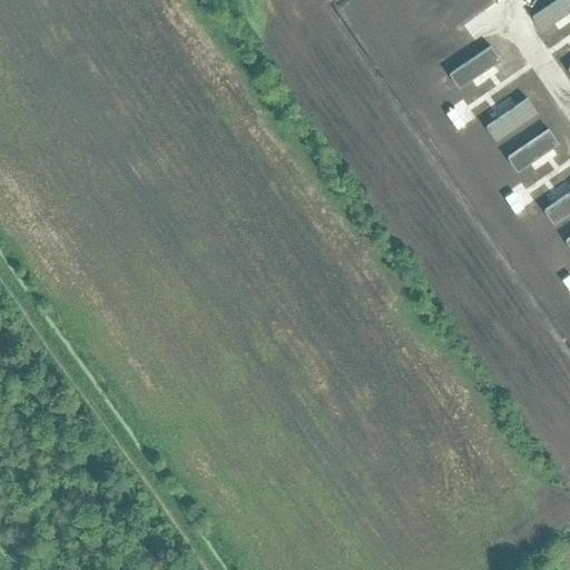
[(569,0),(551,0),(531,15),(540,28),(569,7),(569,0)]
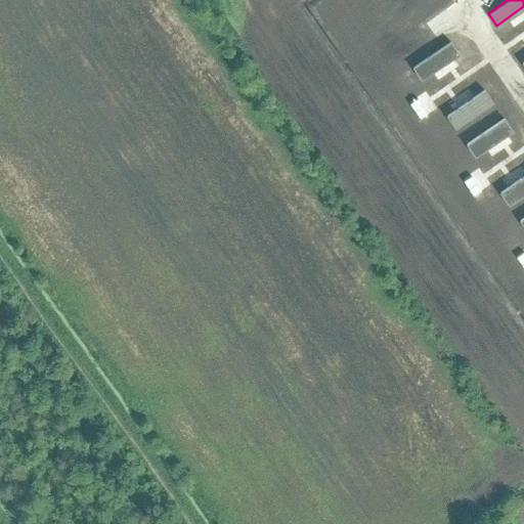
[(449,40),(412,66),(421,78),(457,53),(449,40)]
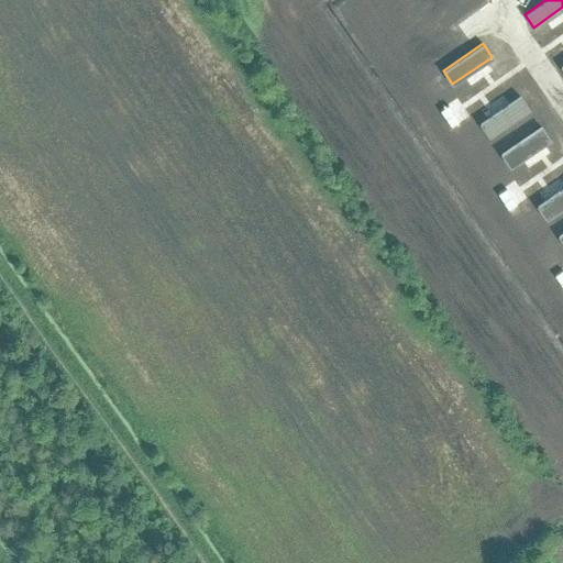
[(519,96),(478,123),(488,136),(528,109),(519,96)]
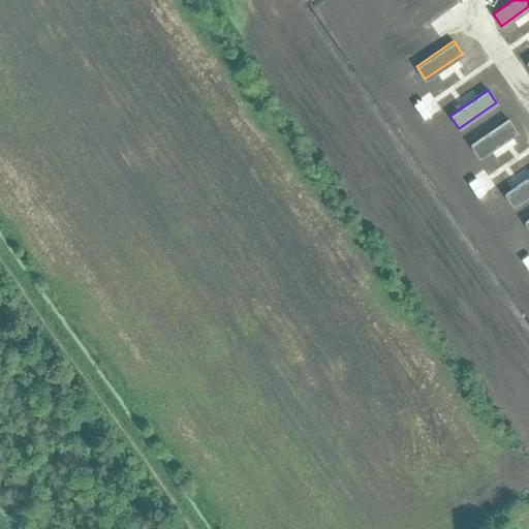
[(507,118),(470,144),(478,156),(517,131),(507,118)]
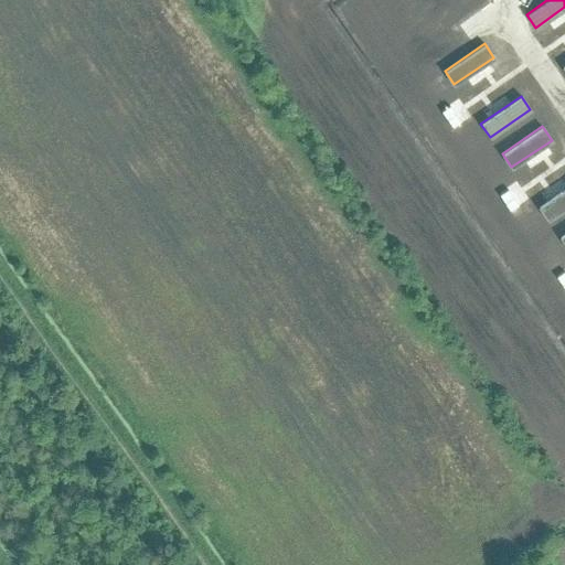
[(564,187),(539,205),(547,219),(564,206),(564,187)]
